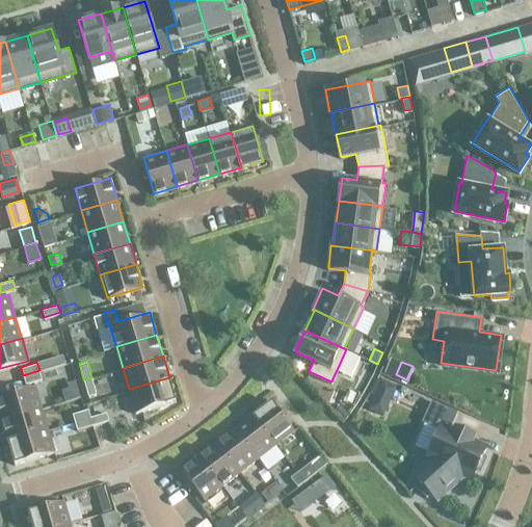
[(40,370),(23,375),(26,383),(42,378),(40,370)]
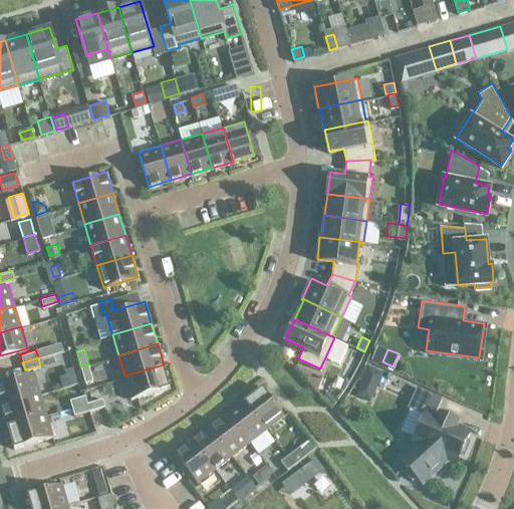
[(80,366),(85,382),(92,379),(88,364),(80,366)]
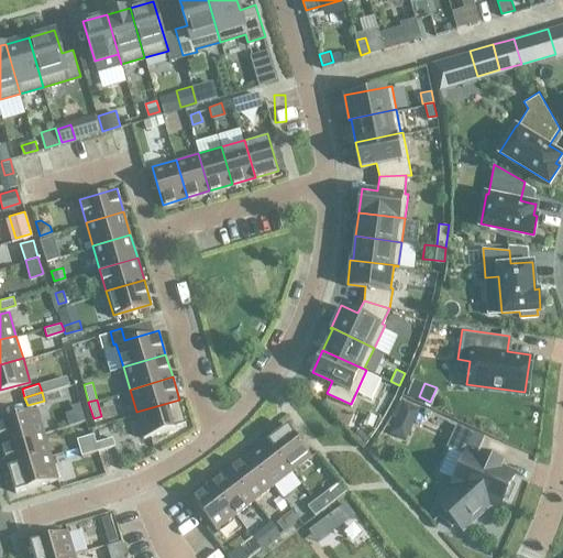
[(143,436),(186,424),(179,400),(136,412),(143,436)]
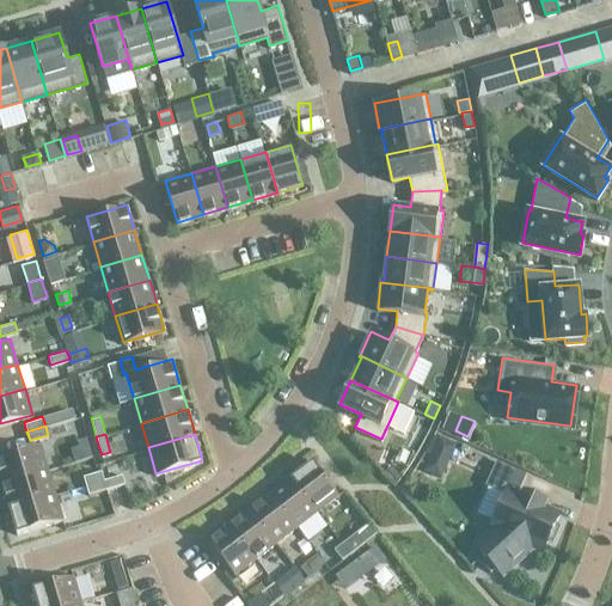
[(439,434),(434,446),(450,453),(454,442),(439,434)]
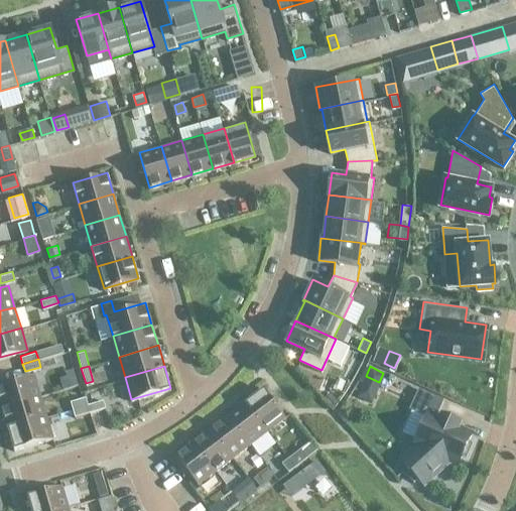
[(34,373),(0,382),(0,401),(1,406),(40,395),(34,373)]
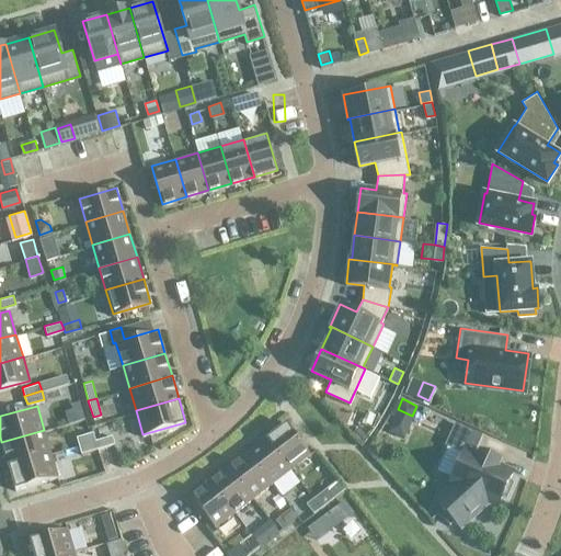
[(310,453),(286,421),(267,437),(290,467),(310,453)]
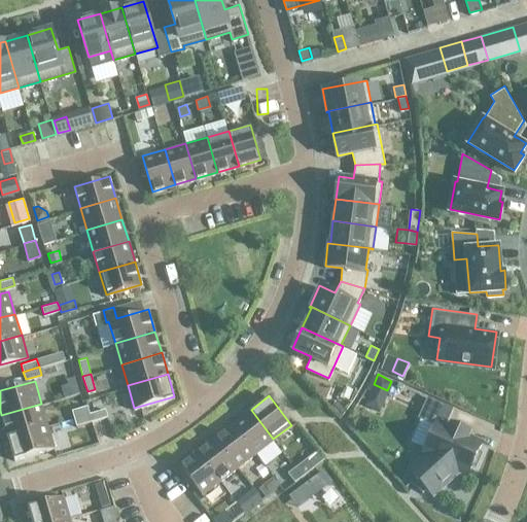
[(452,407),(428,395),(419,415),(435,422),(422,451),(427,454),(411,468),(416,475),(412,479),(422,490),(426,486),(431,491),(453,473),(455,475),(461,468),(467,472),(470,464),(476,464),(481,452),(478,449),(481,442),(466,436),(469,429),(464,427),(464,426),(463,427),(457,424),(457,423),(456,423),(451,421),(449,427),(444,425),(452,407)]
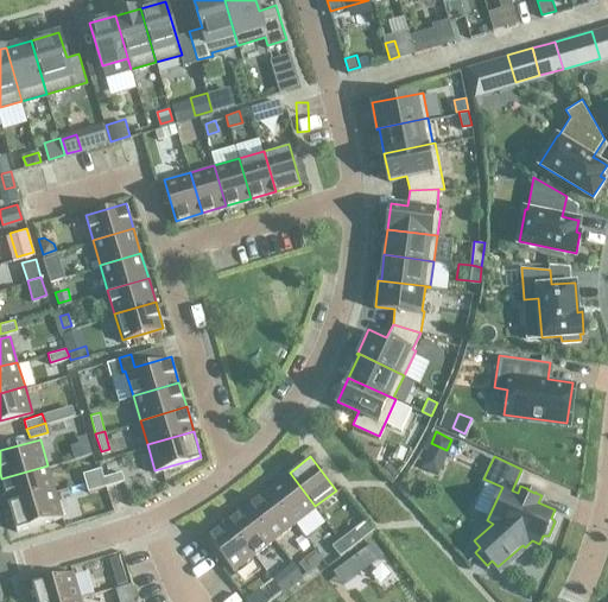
[(48,466),(1,479),(8,504),(55,489),(48,466)]
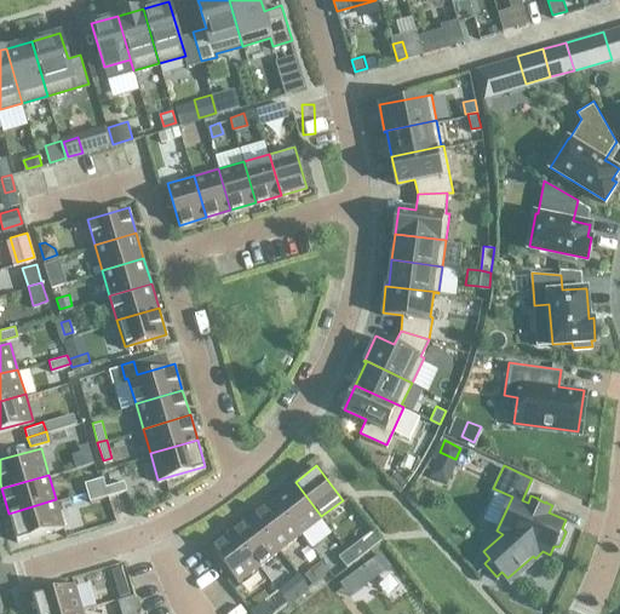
[(85,482),(87,491),(105,485),(103,476),(85,482)]
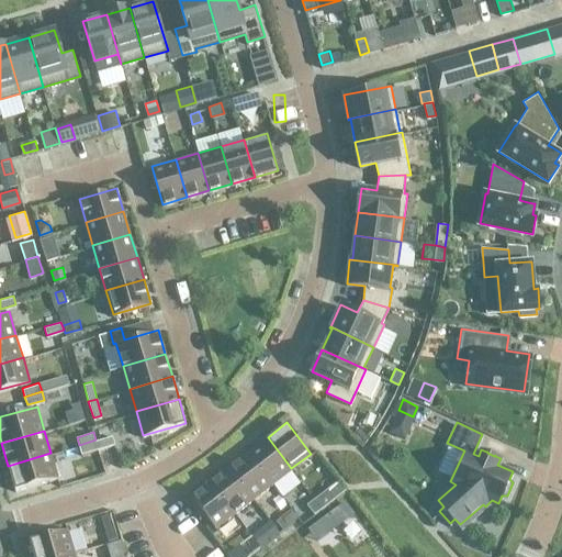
[(98,448),(114,443),(112,435),(96,439),(98,448)]
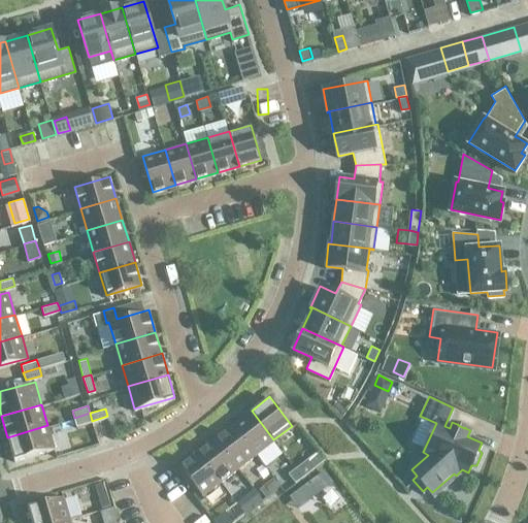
[(252,411),(234,424),(256,453),(273,439),(252,411)]
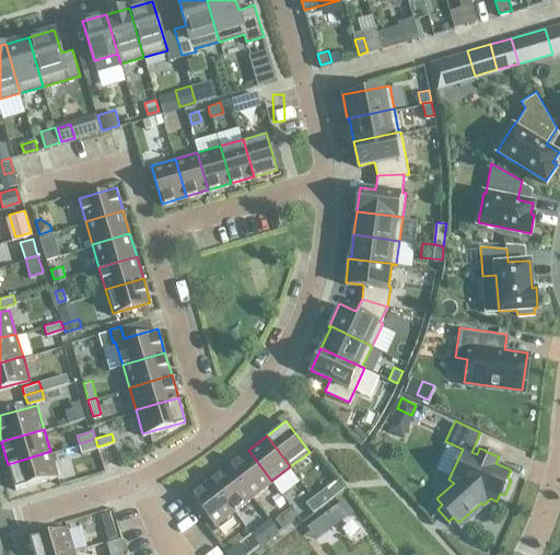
[(79,443),(81,451),(97,447),(95,438),(79,443)]
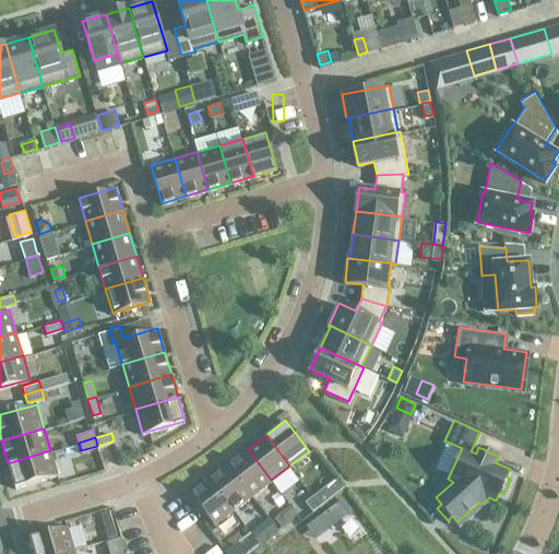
[(248,449),(228,463),(252,494),(271,480),(248,449)]
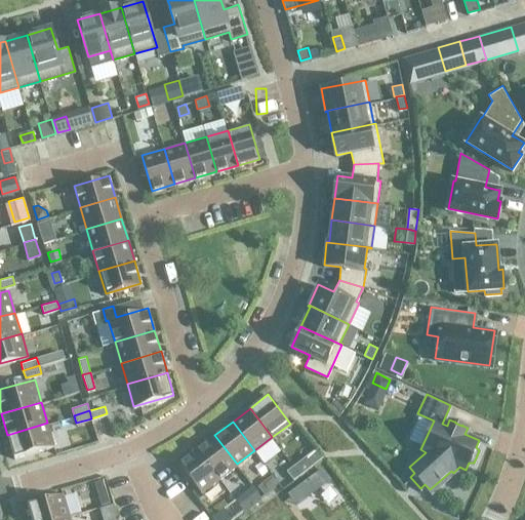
[(47,423),(7,435),(14,456),(54,445),(47,423)]
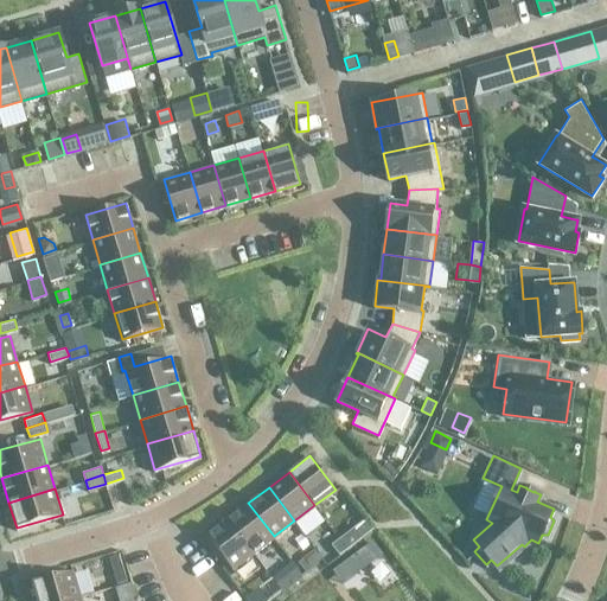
[(254,552),(274,536),(248,503),(228,518),(254,552)]
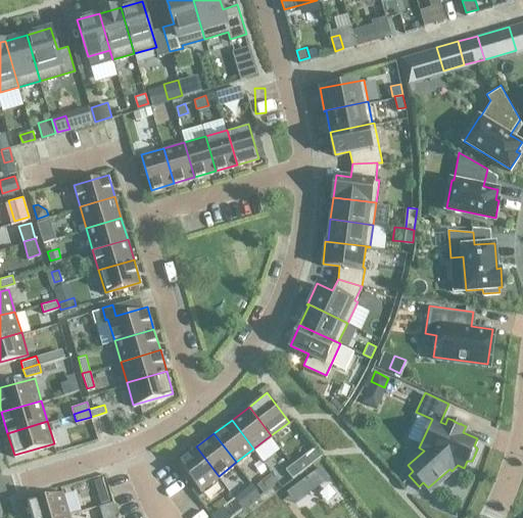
[(314,444),(305,452),(312,461),(321,454),(314,444)]
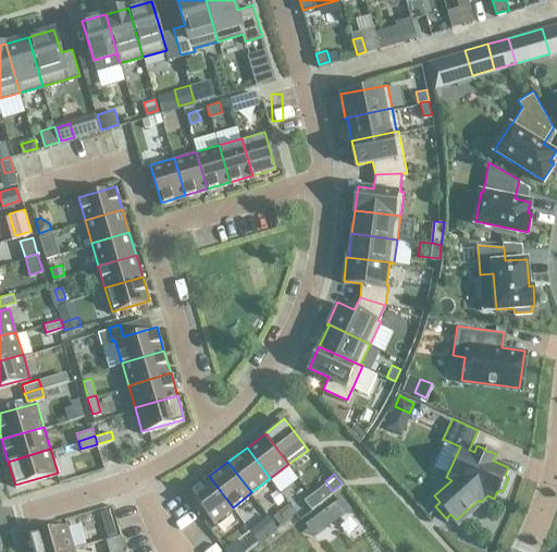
[(209,476),(189,491),(213,523),(233,507),(209,476)]
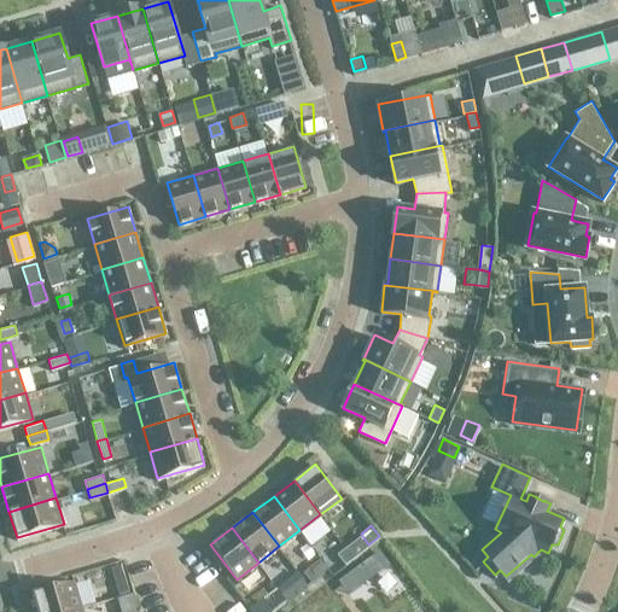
[(354,558),(345,547),(337,553),(345,564),(354,558)]
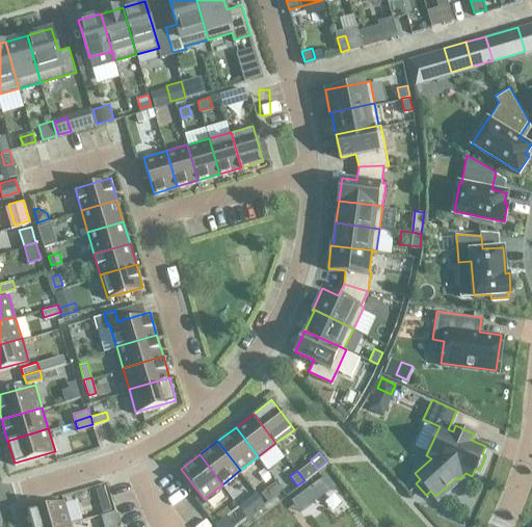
[(326,473),(291,498),(299,510),(335,483),(326,473)]
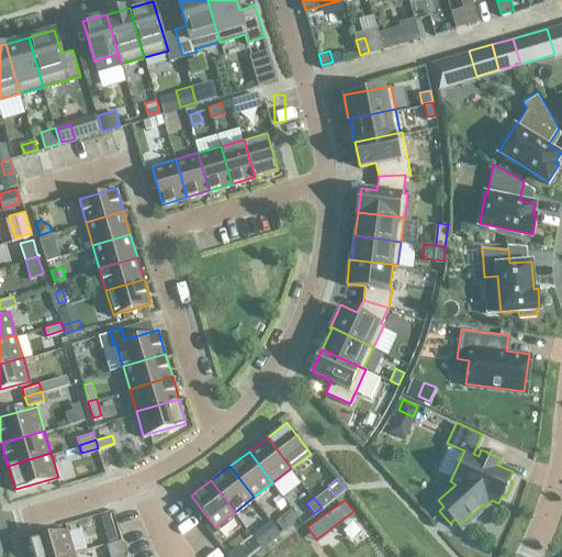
[(290,508),(279,516),(285,525),(298,516),(290,508)]
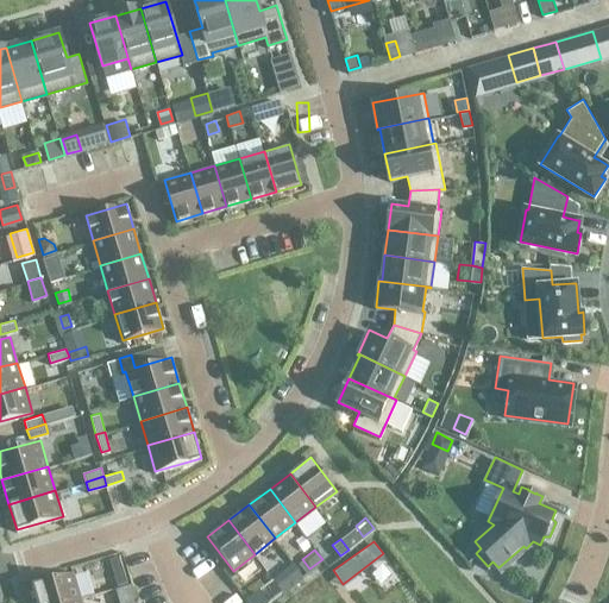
[(118,583),(126,580),(123,569),(114,571),(118,583)]
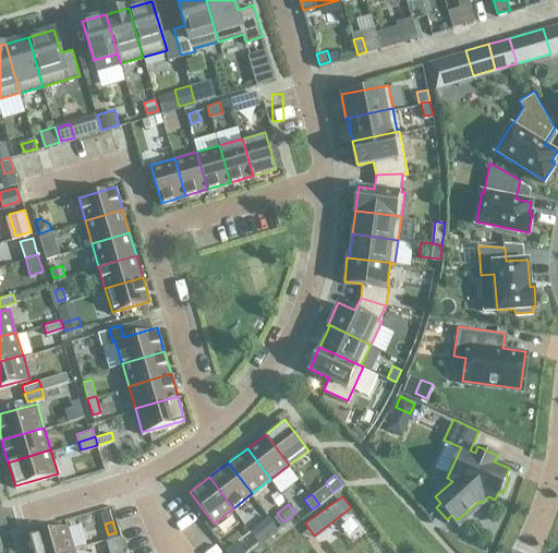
[(53,552),(73,548),(67,524),(29,535),(34,552),(53,552)]
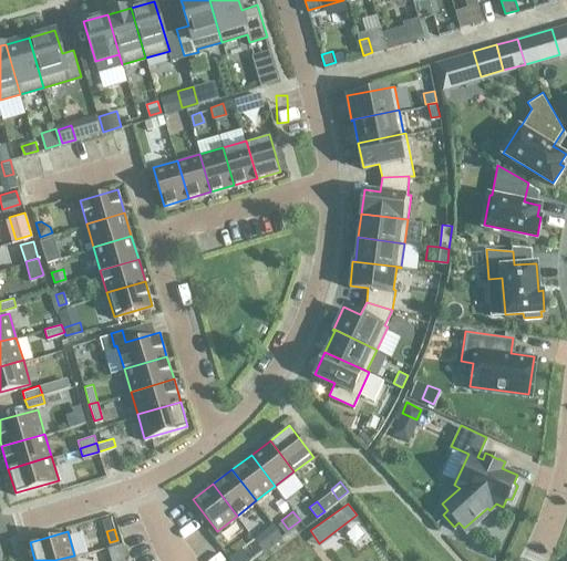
[(232,536),(218,546),(229,560),(235,560),(245,553),(232,536)]
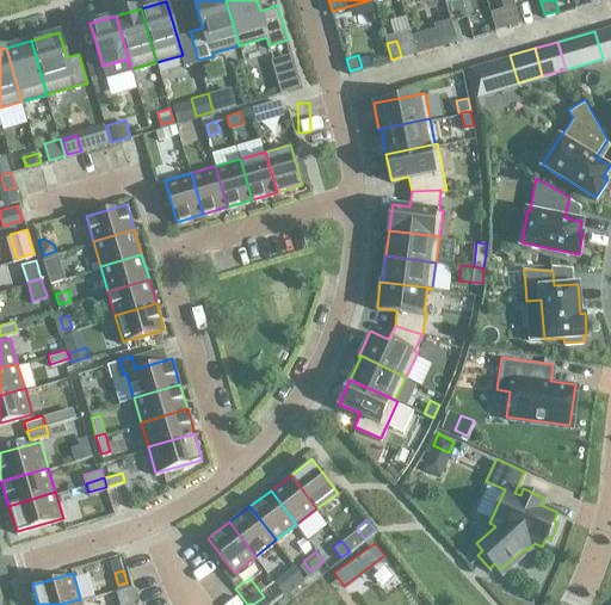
[(119,591),(123,604),(134,602),(130,588),(119,591)]
